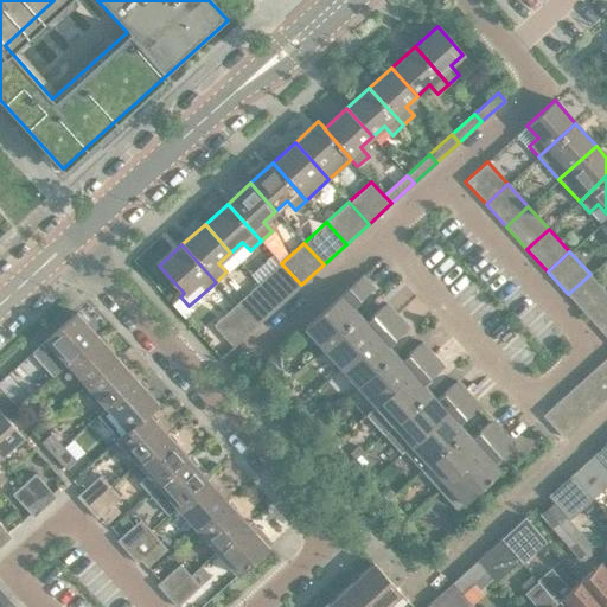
[(279,306),(301,285),(281,263),(259,283),(279,306)]
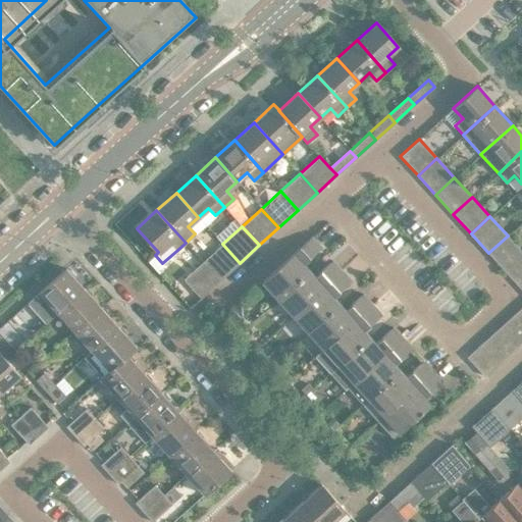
[(488,253),(506,272),(521,257),(521,252),(508,236),(488,253)]
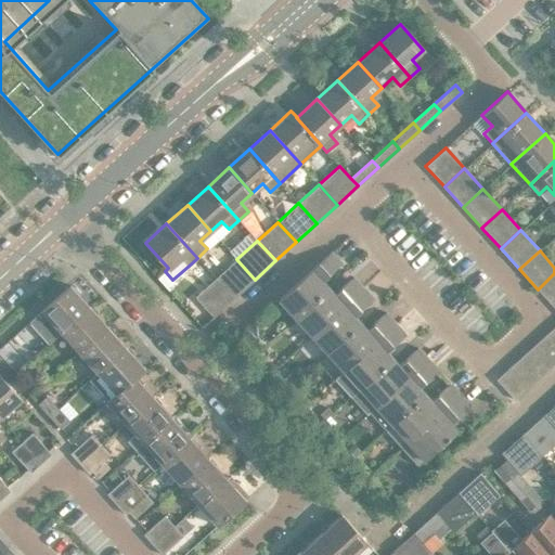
[(278,299),(295,318),(327,287),(322,281),(340,263),(330,252),(278,299)]
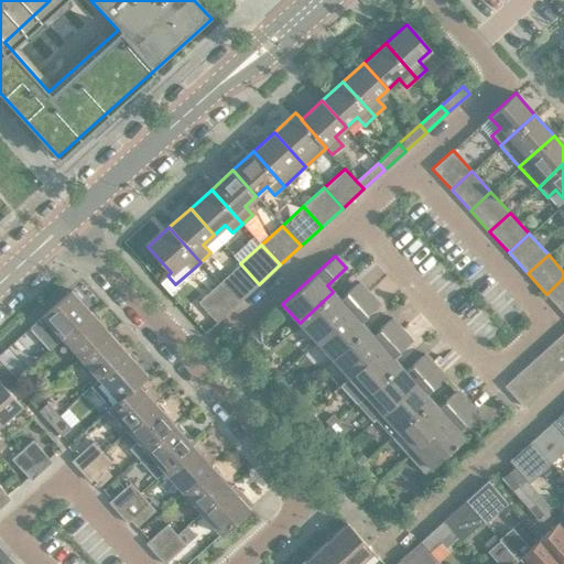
[(219,282),(238,303),(259,284),(240,263),(219,282)]
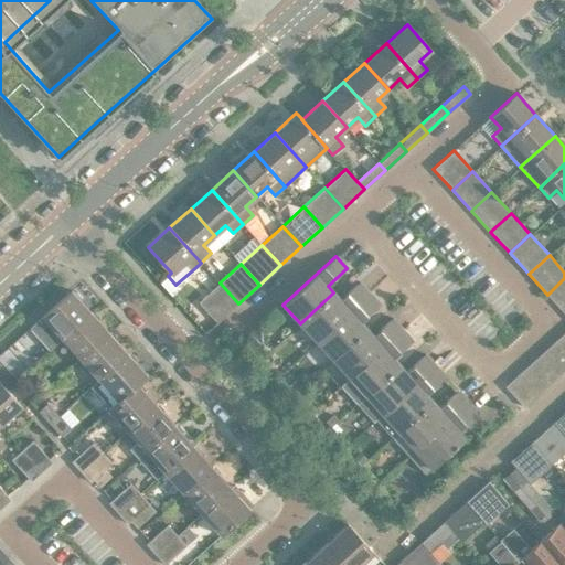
[(564,278),(547,295),(564,313),(564,278)]
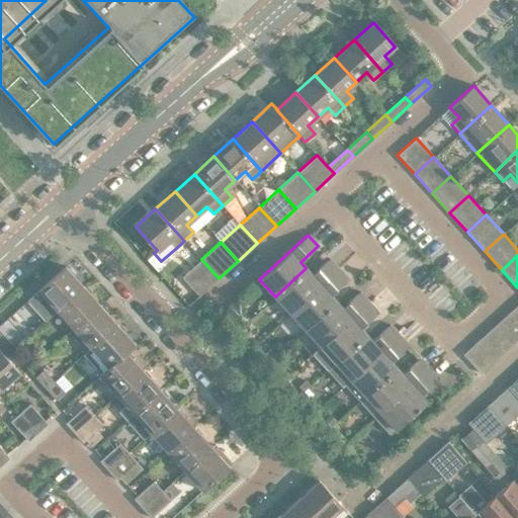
[(290,313),(339,268),(329,258),(312,274),(306,268),(275,296),(290,313)]
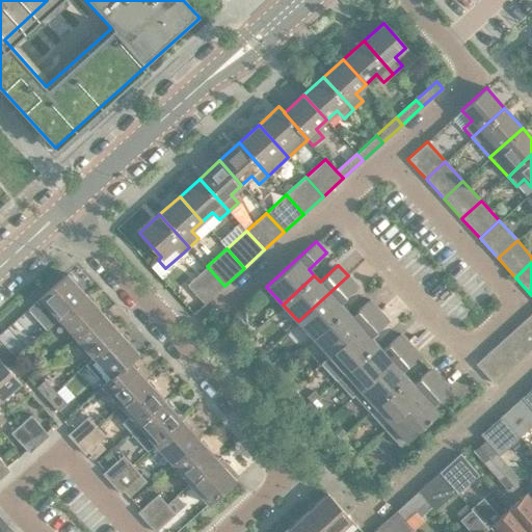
[(204,303),(224,286),(207,266),(186,285),(204,303)]
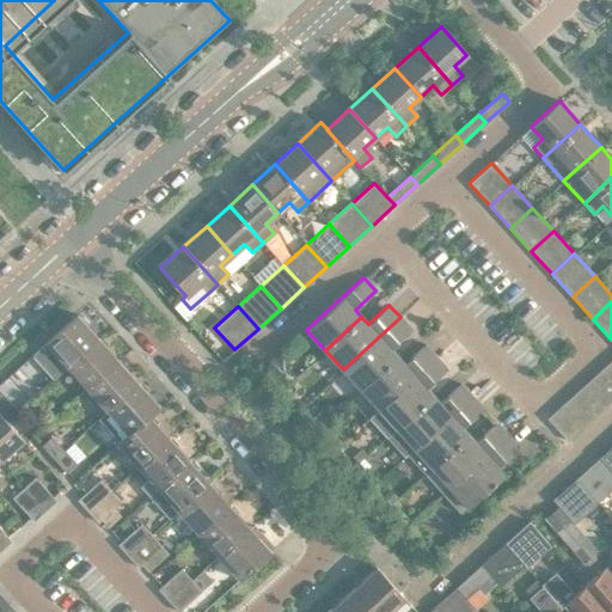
[(66,367),(98,337),(77,314),(32,354),(54,378),(66,367)]
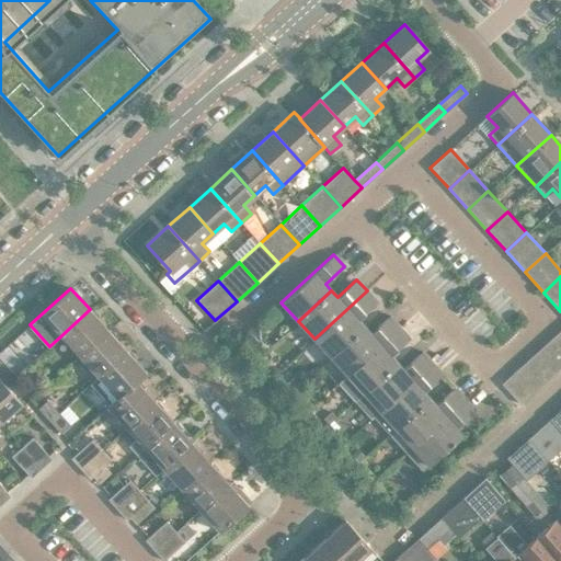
[(377,302),(367,290),(315,339),(330,356),(364,327),(357,319),(377,302)]
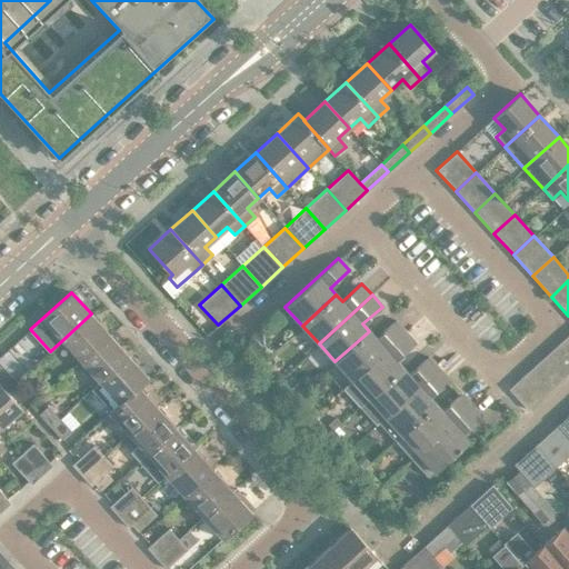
[(110,335),(91,313),(61,341),(80,361),(110,335)]
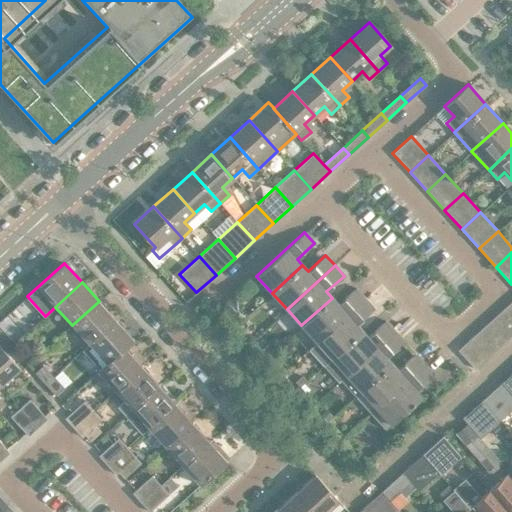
[(338,304),(332,298),(301,325),(316,342),(364,298),(355,288),(338,304)]
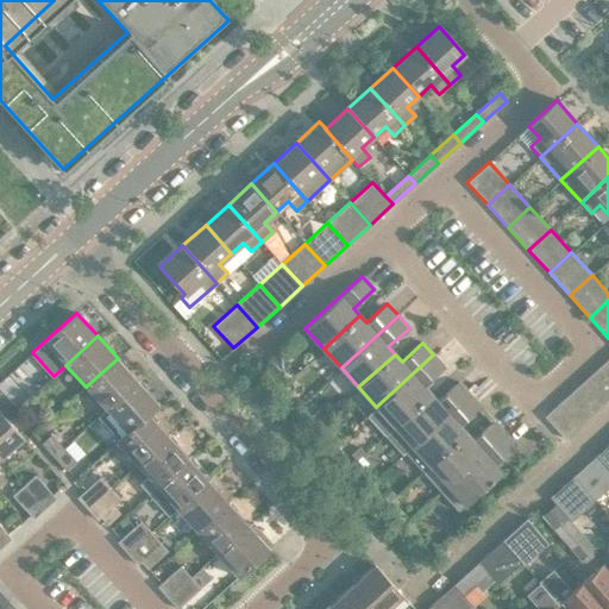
[(444,366),(433,355),(376,407),(369,413),(387,433),(394,426),(401,420),(431,393),(424,385),(444,366)]
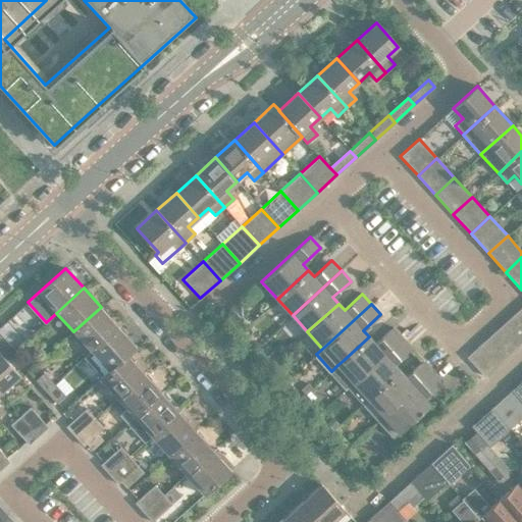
[(73,331),(91,351),(117,326),(101,307),(73,331)]
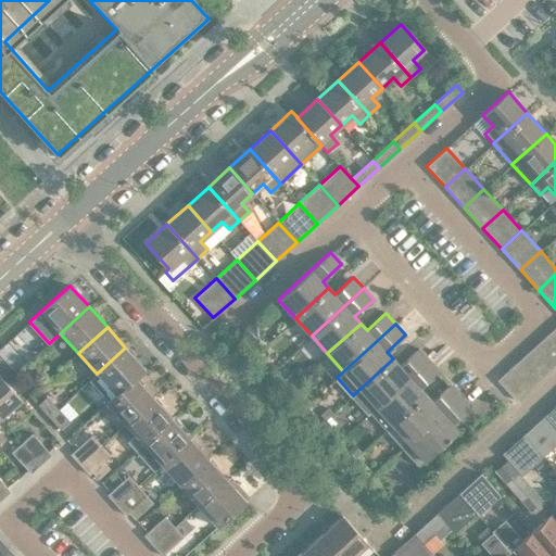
[(555,328),(555,327),(545,336),(555,348),(555,328)]
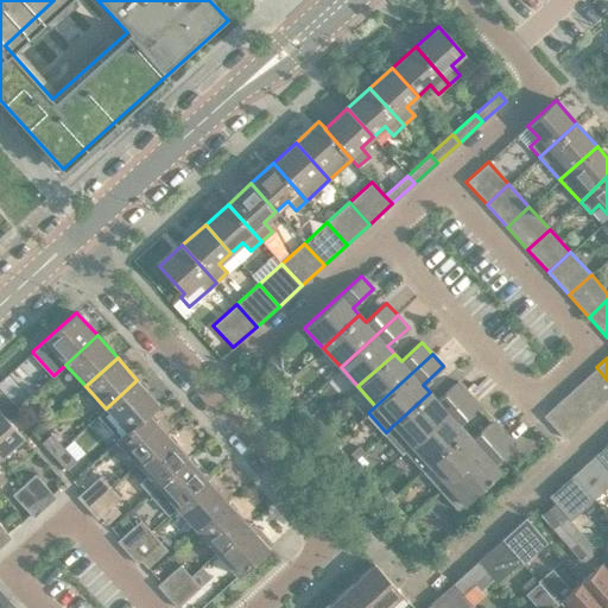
[(607,397),(607,380),(596,367),(586,377),(606,399),(607,397)]
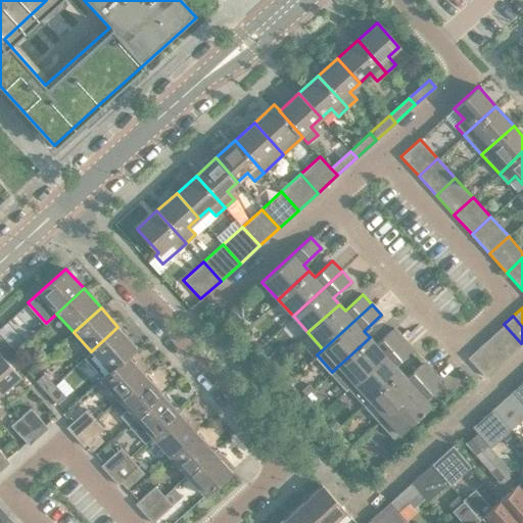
[(504,324),(494,332),(512,351),(521,343),(504,324)]
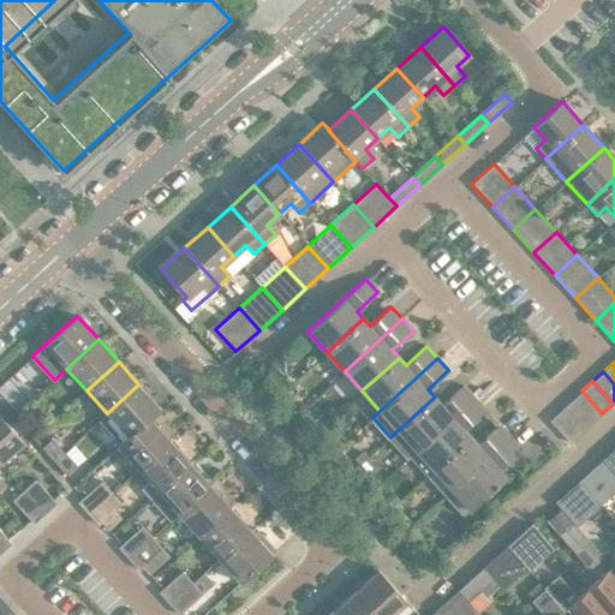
[(99,421),(102,424),(119,443),(127,436),(149,417),(160,407),(138,384),(107,413),(99,421)]
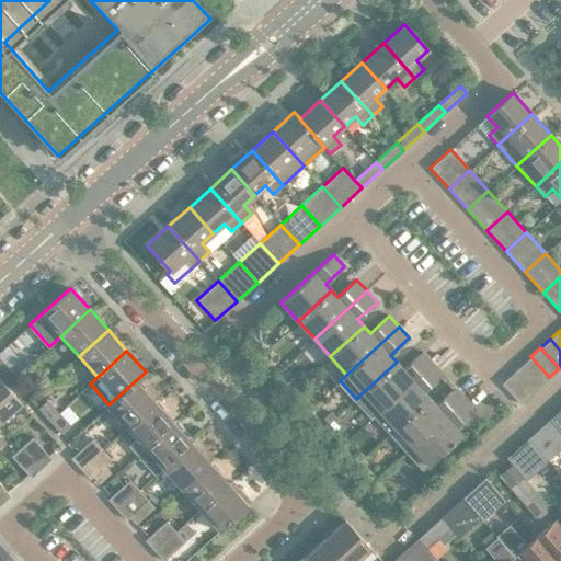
[(397,363),(397,362),(369,387),(363,392),(356,399),(373,416),(379,410),(405,387),(432,363),(422,352),(402,369),(397,363)]
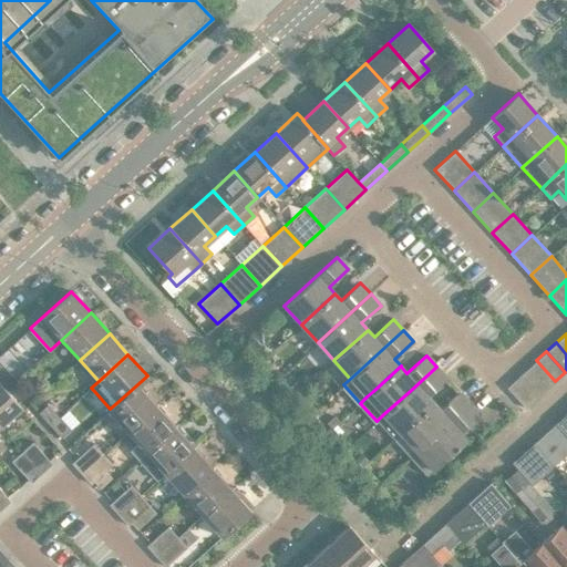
[(555,381),(536,360),(526,370),(545,390),(555,381)]
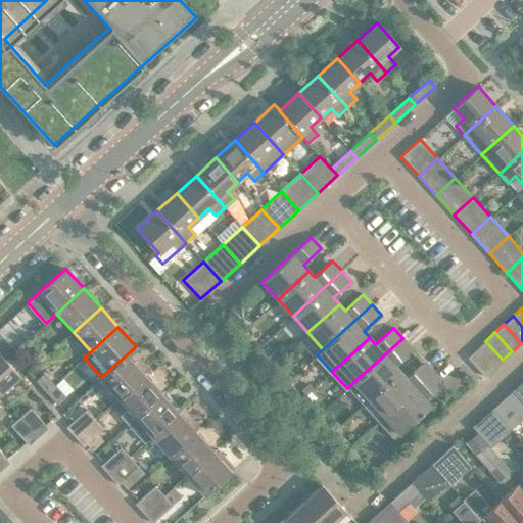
[(0,353),(5,360),(15,350),(0,334),(0,353)]
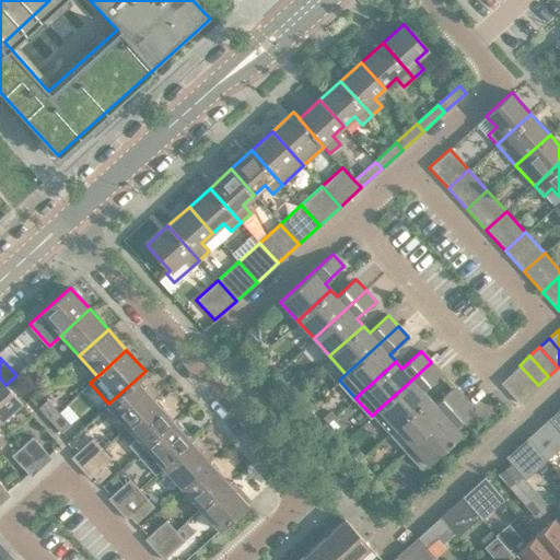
[(441,373),(431,362),(405,386),(378,409),(372,416),(388,433),(395,428),(428,397),(422,391),(441,373)]
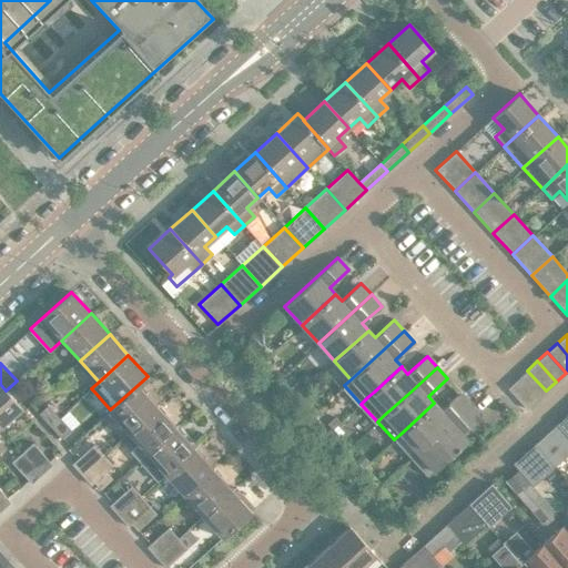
[(527,371),(518,379),(536,399),(546,391),(527,371)]
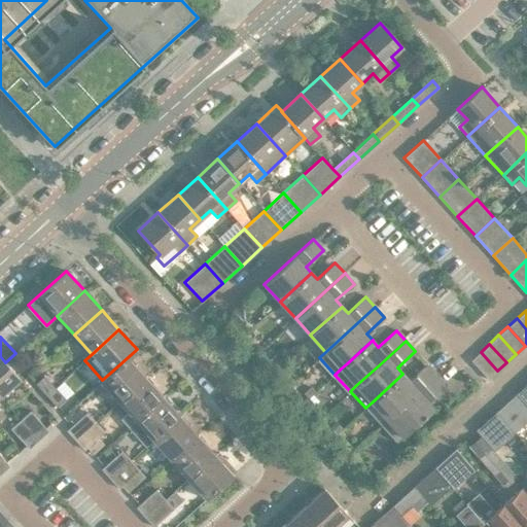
[(497,371),(481,352),(470,360),(488,379),(497,371)]
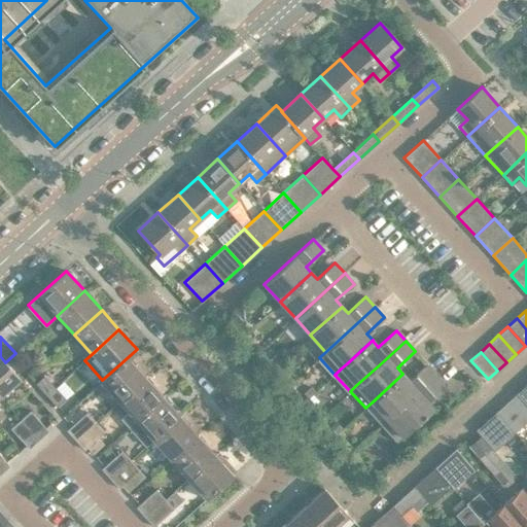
[(15,353),(5,362),(15,374),(26,364),(15,353)]
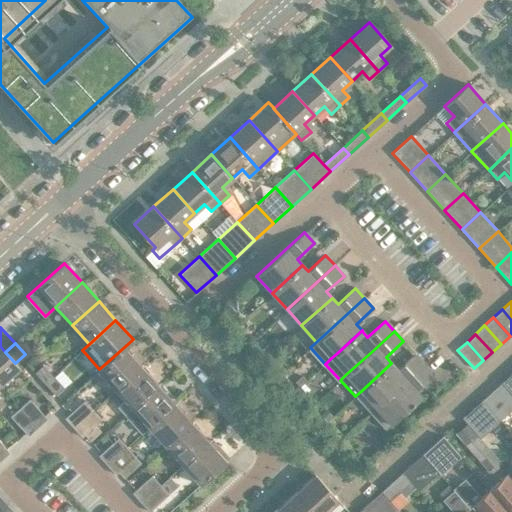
[(273,349),(268,343),(262,349),(267,354),(273,349)]
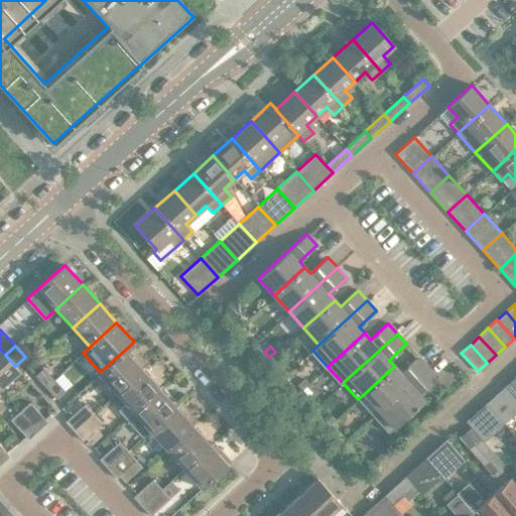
[(5,355),(0,349),(0,388),(19,371),(15,366),(5,355)]
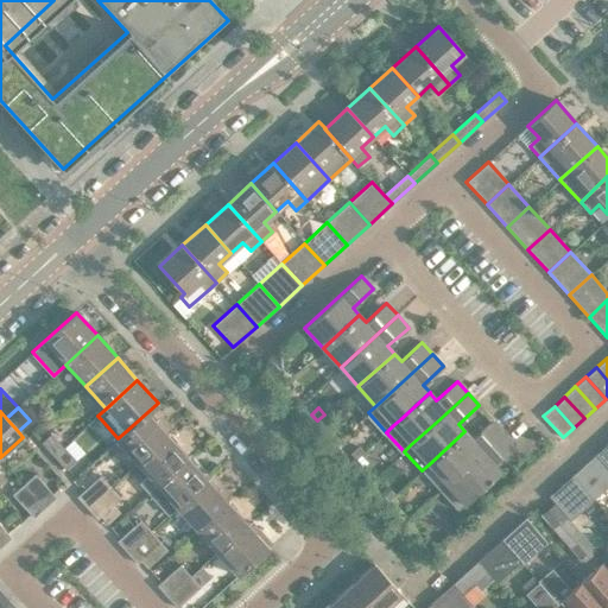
[(168,435),(147,412),(126,431),(118,438),(115,441),(135,463),(168,435)]
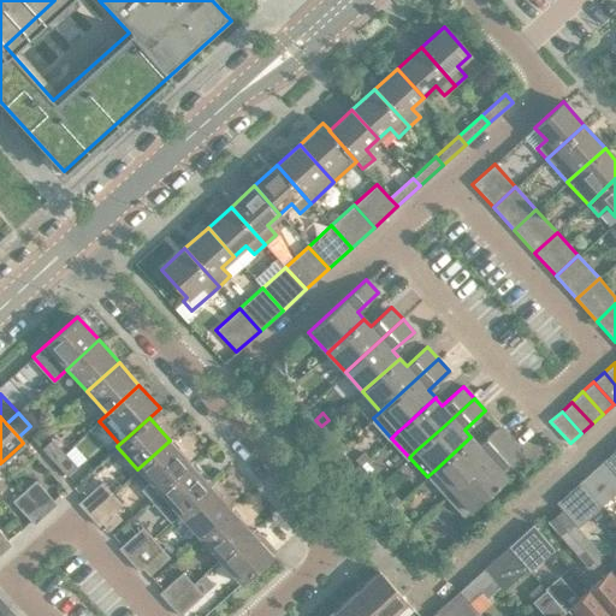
[(472,438),(471,437),(434,471),(427,477),(445,496),(452,490),(510,438),(498,426),(478,444),(472,438)]
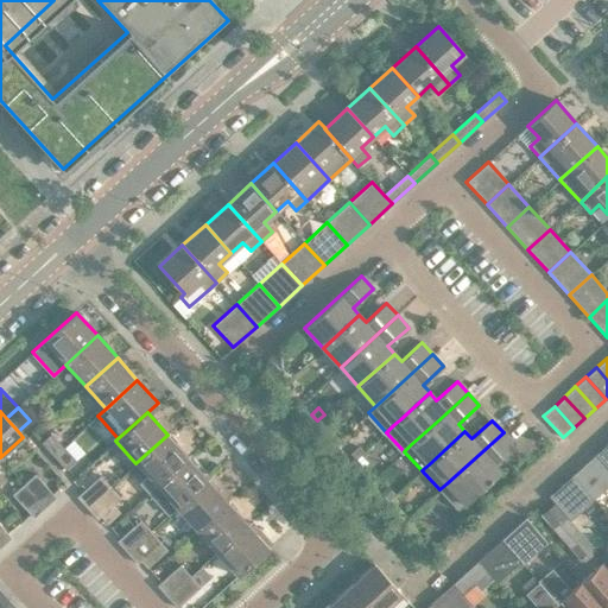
[(514,444),(504,432),(447,483),(439,489),(457,510),(500,470),(493,463),(514,444)]
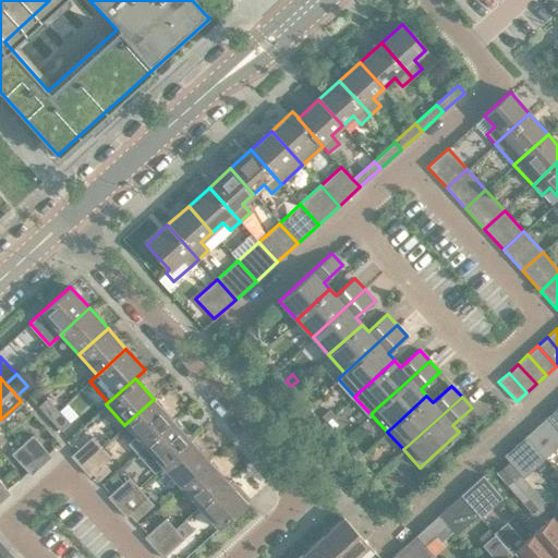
[(37,407),(48,419),(58,410),(47,398),(37,407)]
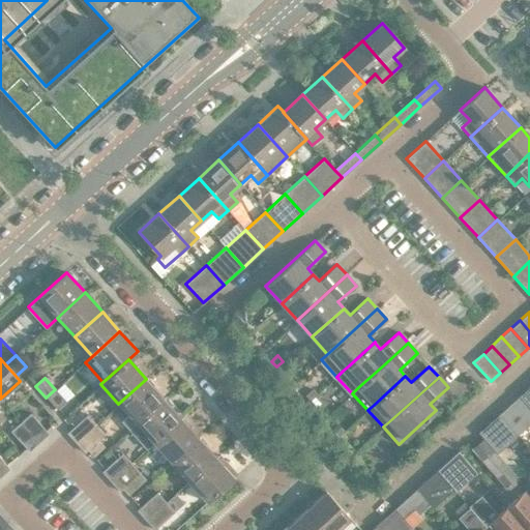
[(136,423),(164,399),(146,379),(118,404),(136,423)]
